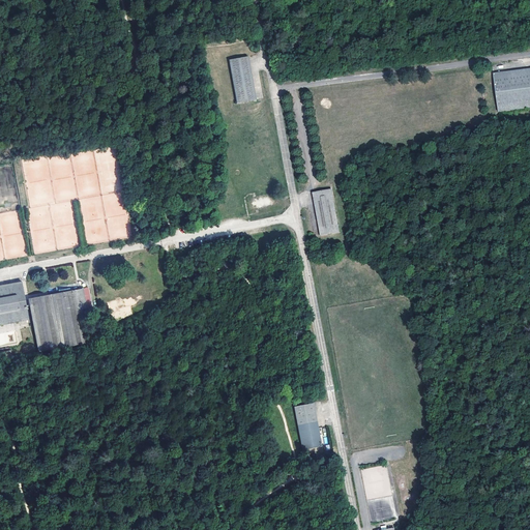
[(248,56),(229,60),(237,102),(256,98),(255,90),(248,56)]
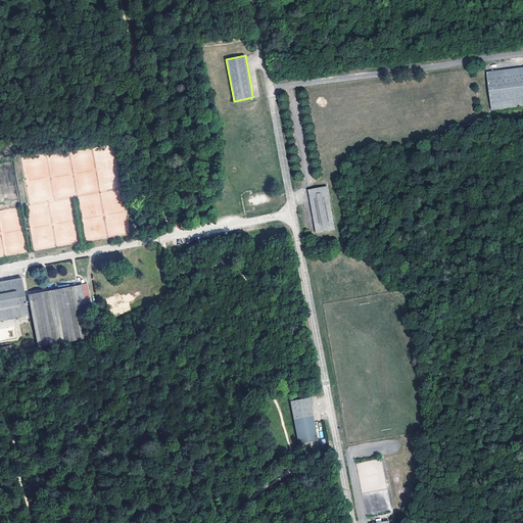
[(522,66),(487,72),(492,110),(522,105),(522,66)]
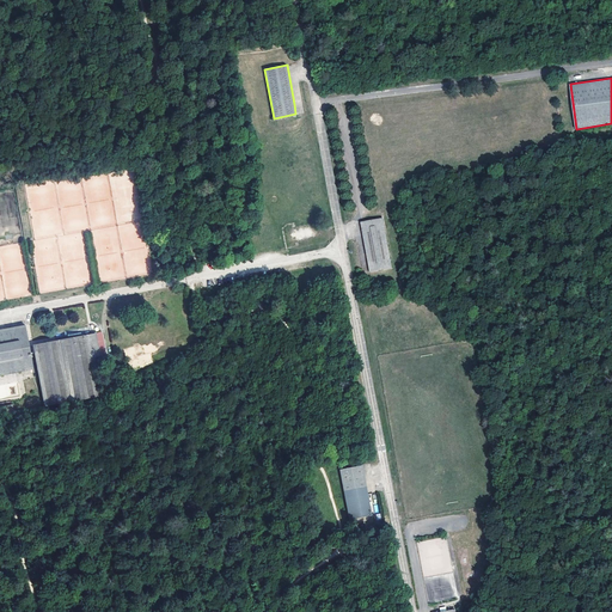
[(379,126),(383,118),(374,114),(371,121),(379,126)]
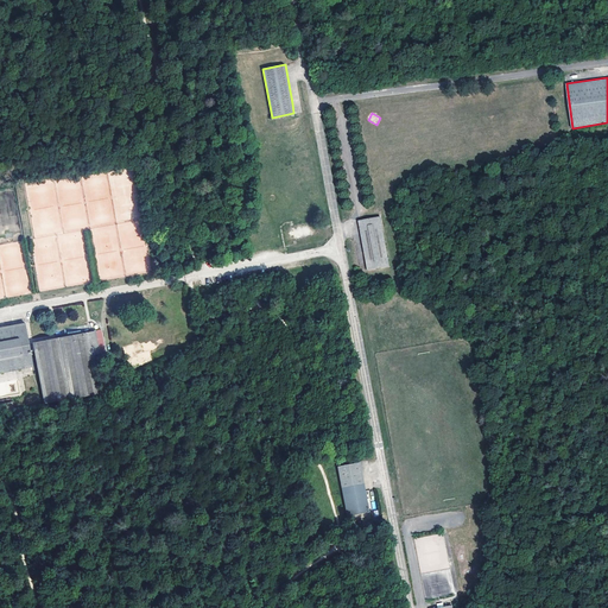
[(31,239),(36,239),(25,183),(13,185),(13,188),(23,240),(31,239)]
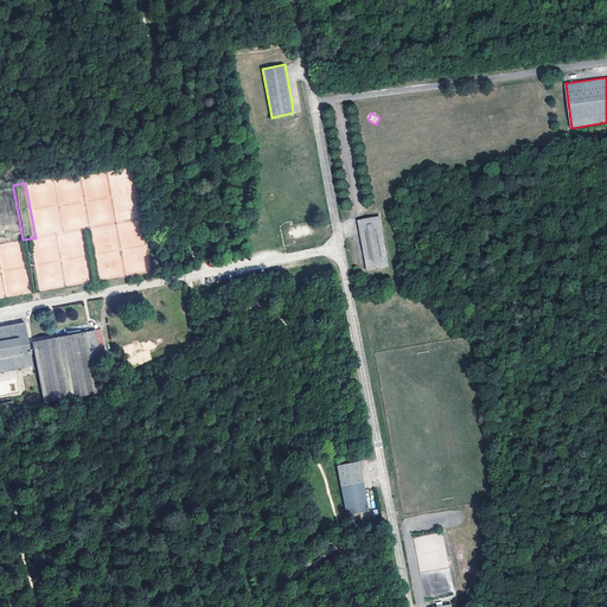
[(389,266),(379,217),(357,221),(368,269),(389,266)]
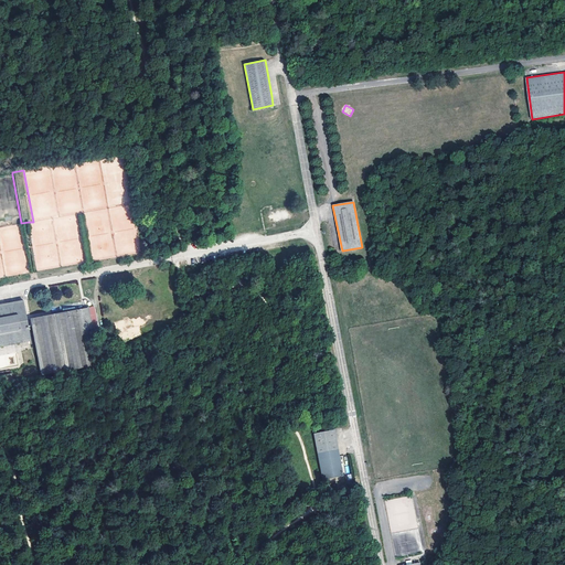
[(118,255),(135,254),(135,213),(124,213),(124,214),(126,214),(127,232),(118,232),(118,235),(120,235),(120,245),(117,245),(117,251),(118,251),(118,255)]
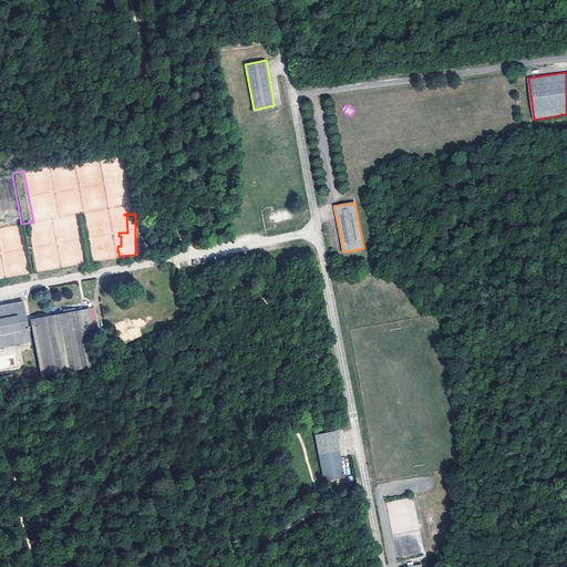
[(23,300),(0,305),(0,347),(28,341),(28,344),(32,344),(23,300)]
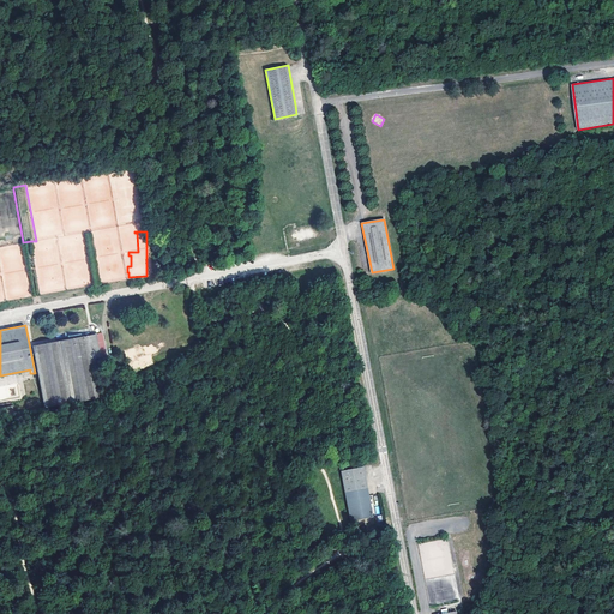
[(46,410),(114,396),(107,356),(121,353),(116,329),(32,345),(46,410)]
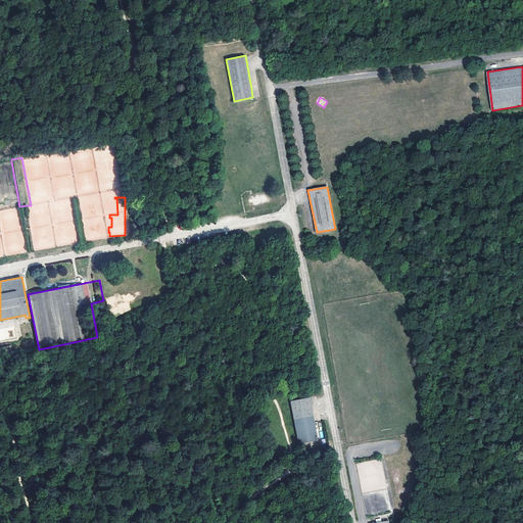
[(16,326),(0,329),(0,342),(18,339),(16,326)]
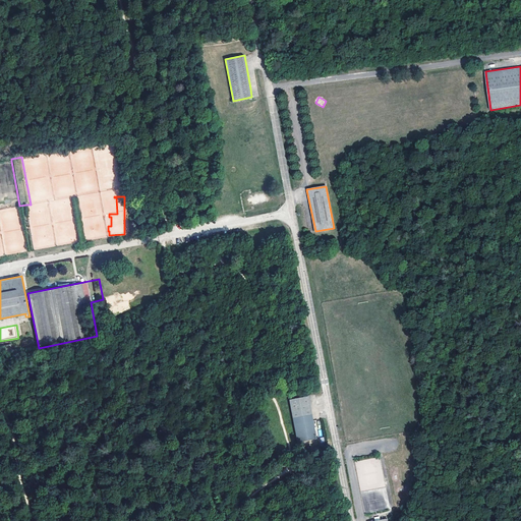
[(12,352),(10,345),(0,347),(0,350),(1,354),(12,352)]
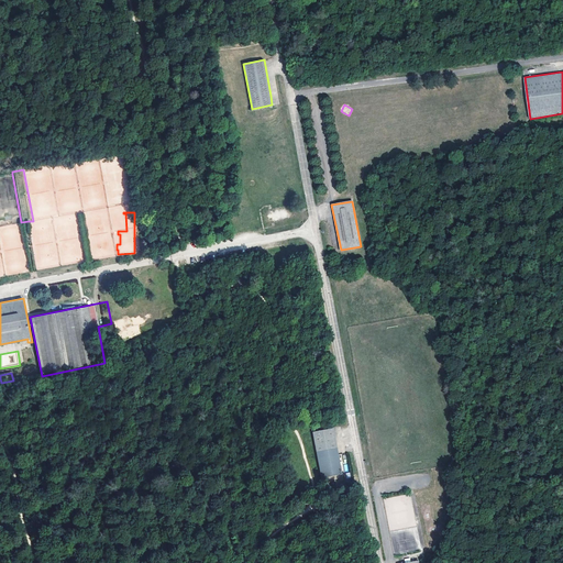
[(333,428),(312,431),(322,477),(342,473),(333,428)]
